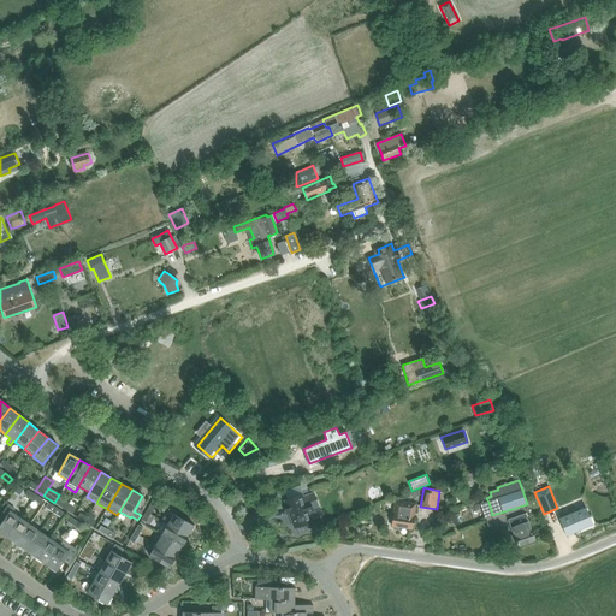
[(288,501),(284,503),(288,515),(292,526),(311,519),(315,517),(307,493),(302,496),(302,493),(288,498),(288,501)]
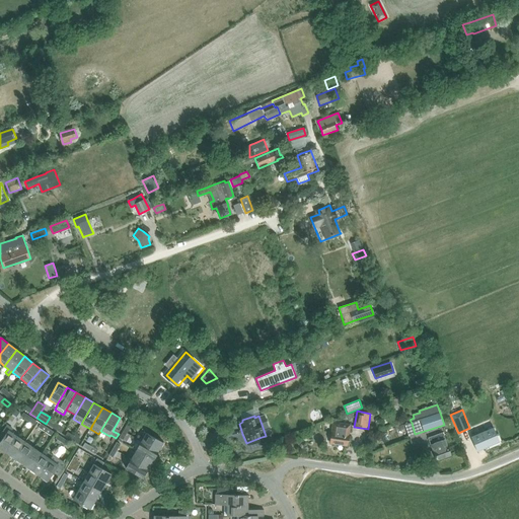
[(46,424),(54,429),(58,424),(49,419),(46,424)]
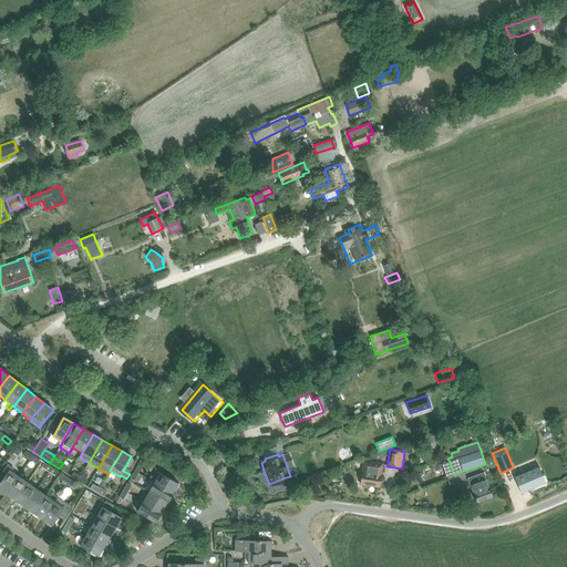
[(382,464),(364,461),(360,484),(379,486),(382,464)]
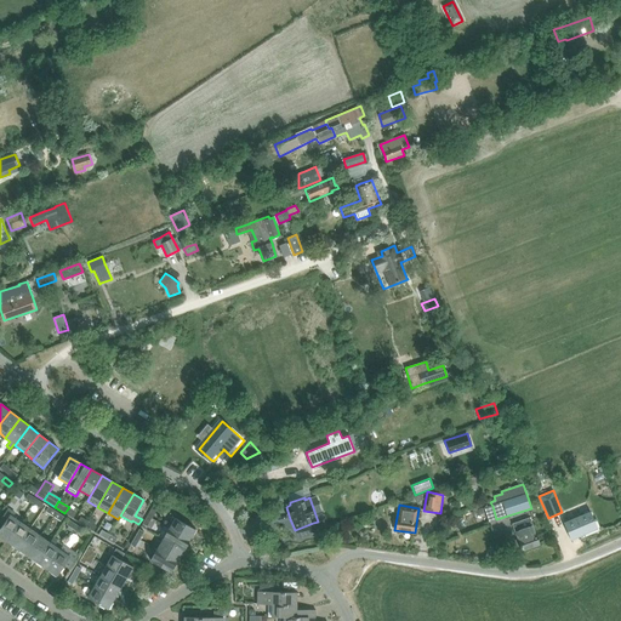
[(266,512),(261,506),(251,513),(256,519),(266,512)]
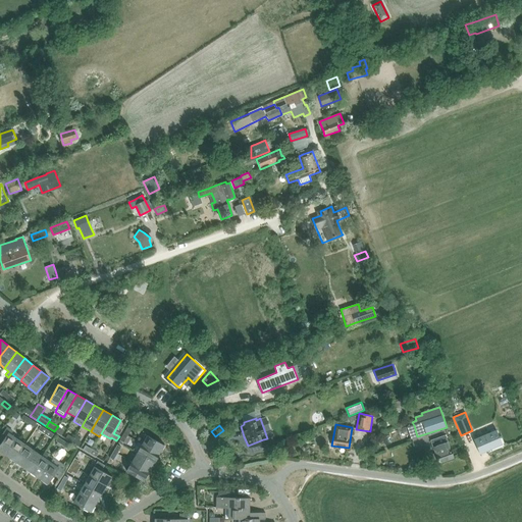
[(58,426),(54,431),(61,435),(64,430),(58,426)]
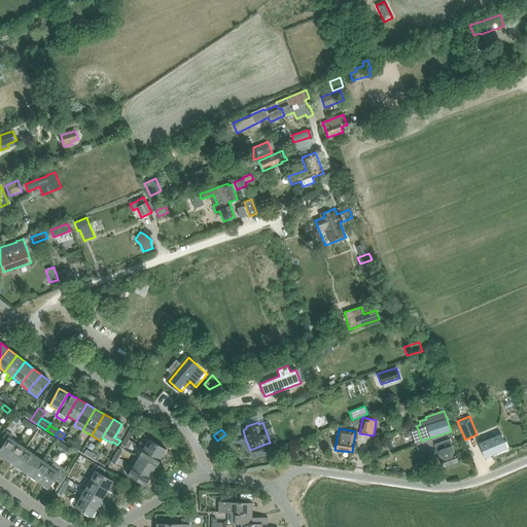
[(0,448),(0,455),(5,459),(16,443),(10,438),(12,435),(6,432),(0,441),(0,443),(2,445),(0,448)]
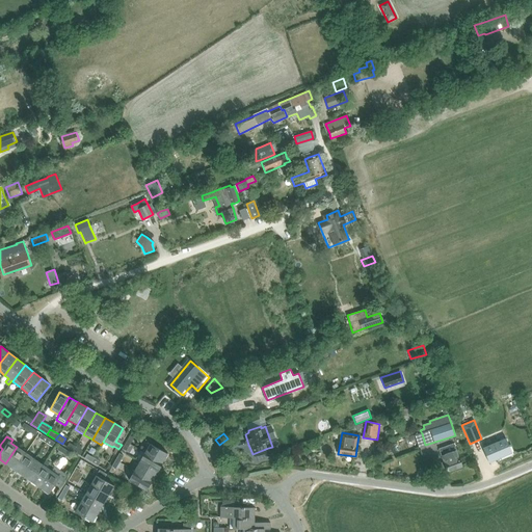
[(489,463),(512,454),(506,439),(483,448),(489,463)]
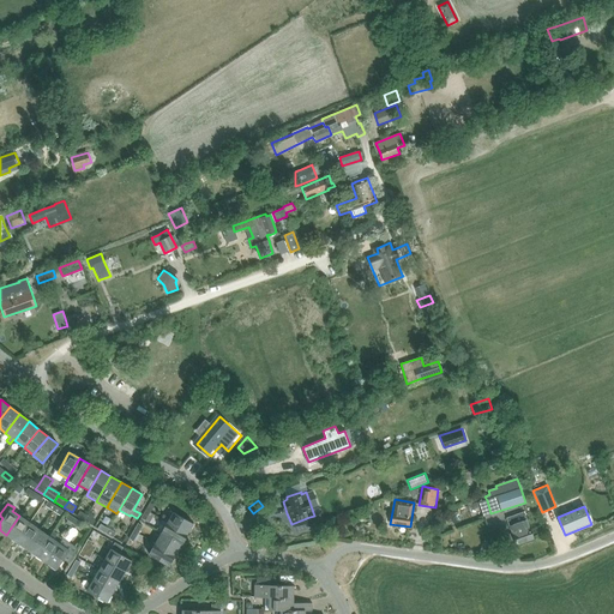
[(150,513),(145,511),(140,518),(145,521),(150,523),(155,516),(150,513)]
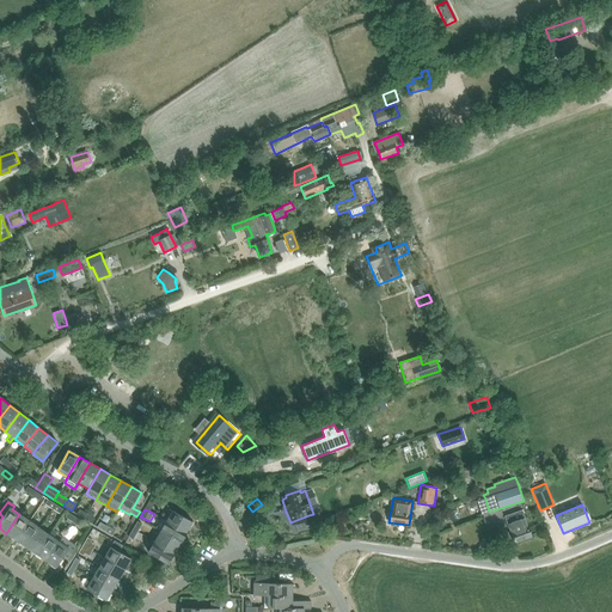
[(172,510),(166,521),(187,533),(193,522),(172,510)]
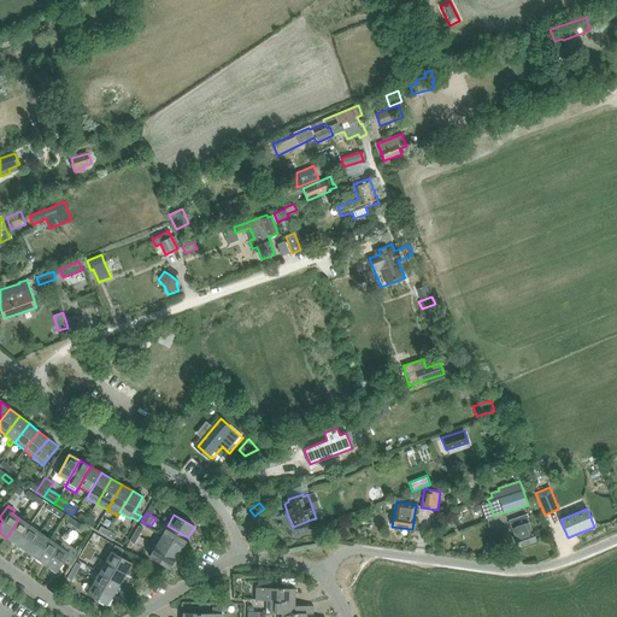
[(527,515),(509,521),(518,547),(536,541),(527,515)]
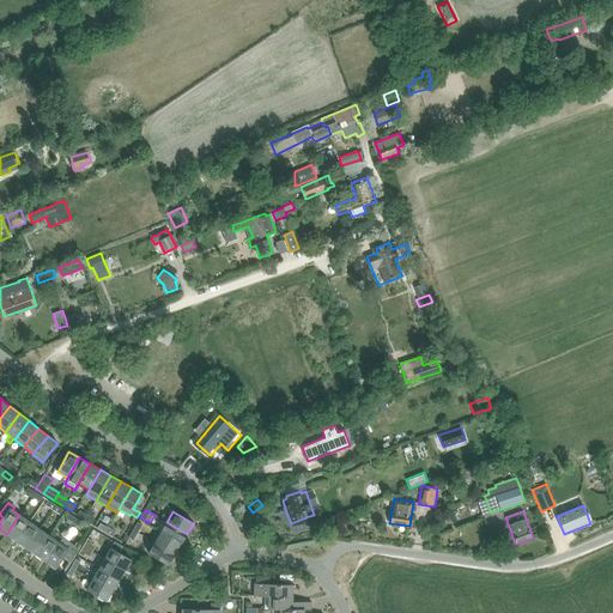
[(6,534),(17,541),(30,522),(19,515),(6,534)]
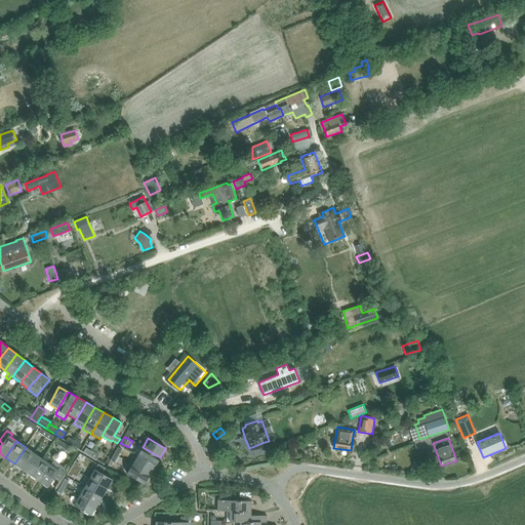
[(75,441),(72,445),(79,449),(81,445),(75,441)]
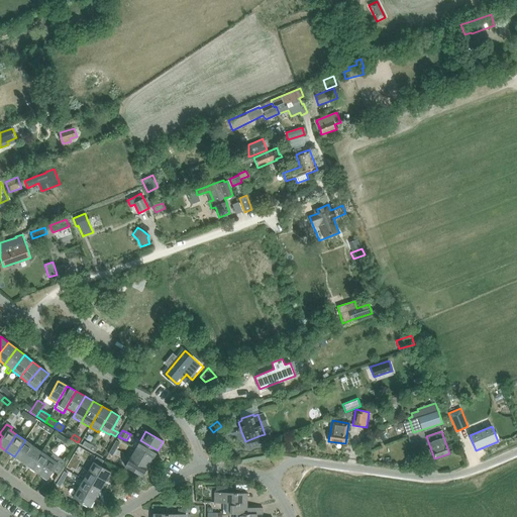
[(14,456),(22,462),(33,446),(25,440),(14,456)]
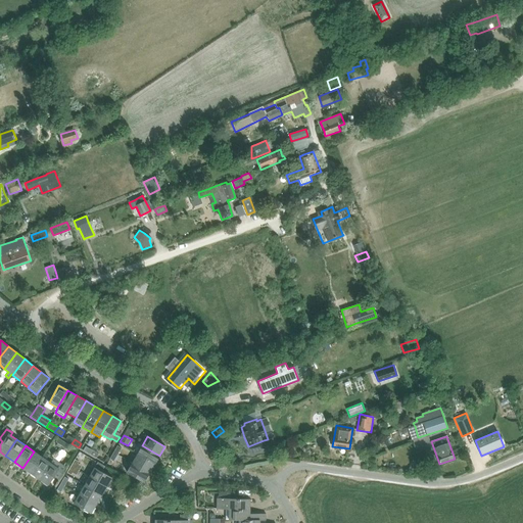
[(142,445),(137,455),(154,464),(159,456),(142,445)]
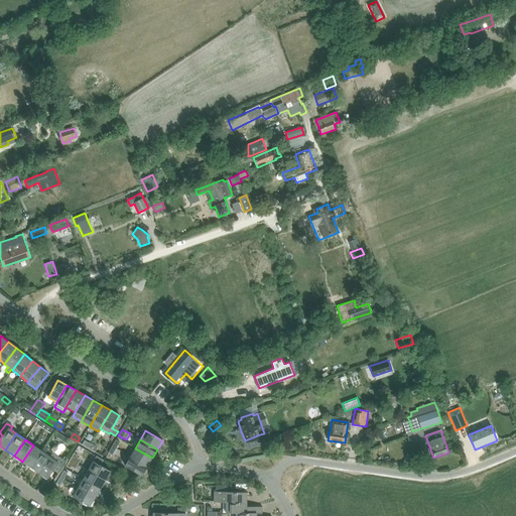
[(22,462),(30,467),(41,452),(33,445),(22,462)]
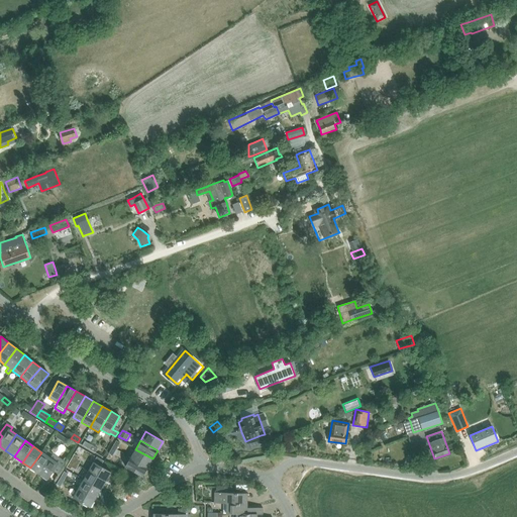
[(135,449),(130,457),(147,468),(152,458),(135,449)]
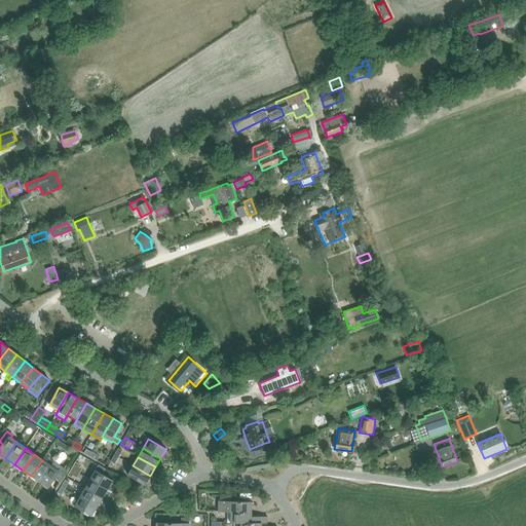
[(31,476),(39,482),(50,465),(42,460),(31,476)]
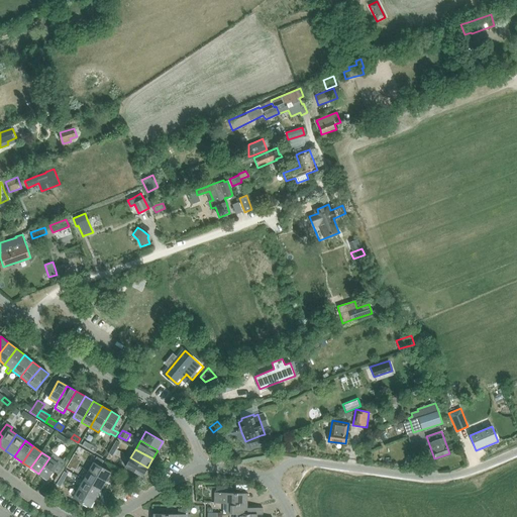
[(49,457),(38,474),(47,480),(54,470),(58,473),(65,461),(53,453),(49,457)]
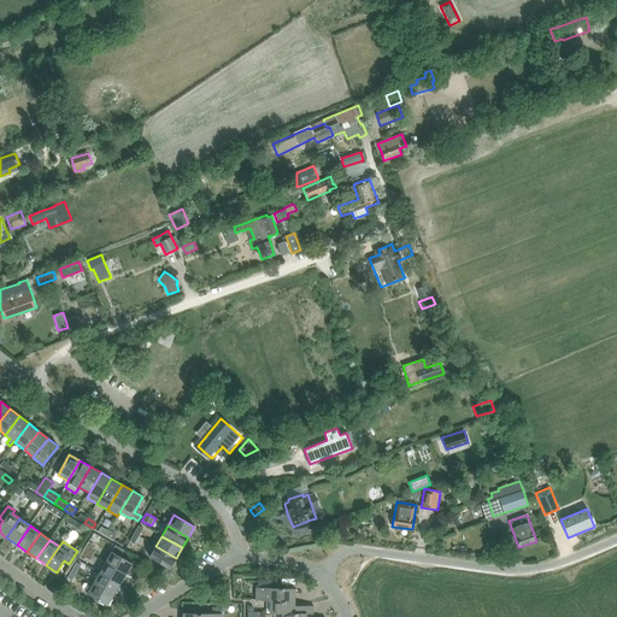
[(88,542),(83,550),(88,552),(92,554),(95,550),(92,547),(93,545),(88,542)]
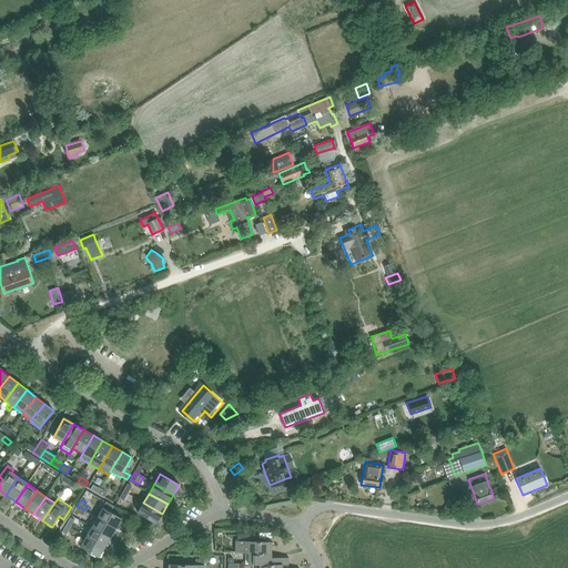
[(162,514),(143,503),(138,513),(156,524),(162,514)]
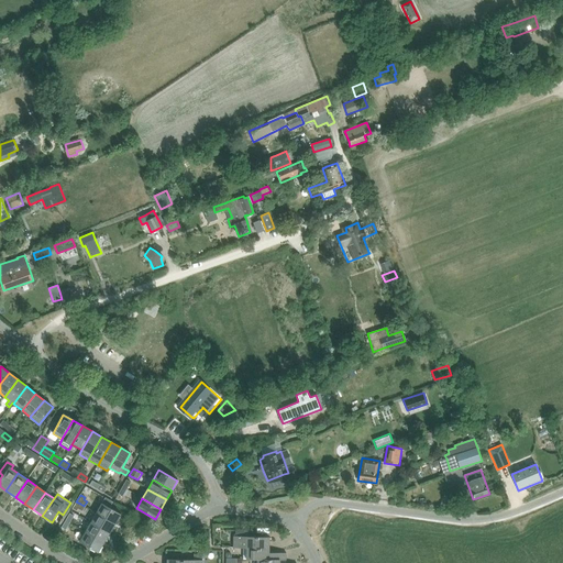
[(101,504),(96,514),(114,523),(120,514),(101,504)]
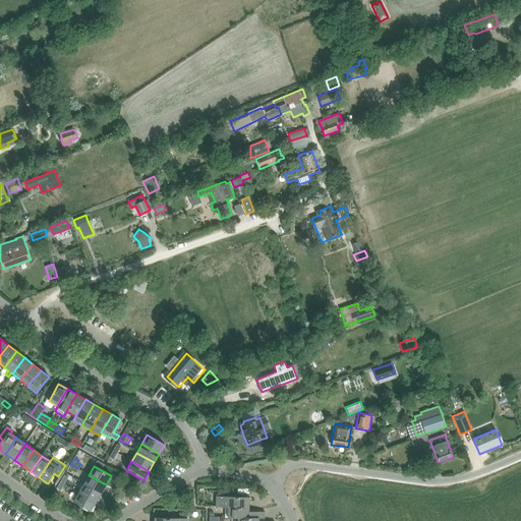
[(89,475),(83,483),(101,494),(106,484),(89,475)]
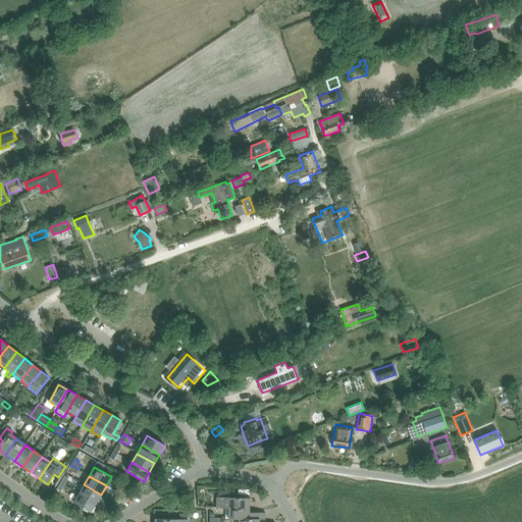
[(84,484),(79,493),(96,503),(101,494),(84,484)]
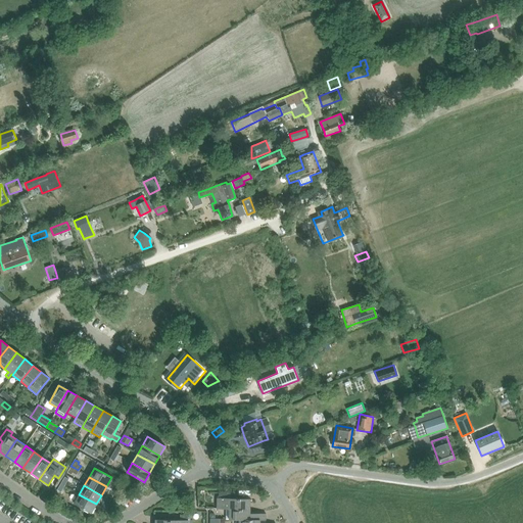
[(217,510),(226,510),(228,510),(228,509),(249,510),(249,498),(229,498),(230,492),(220,492),(219,496),(218,496),(218,498),(217,498),(217,510)]
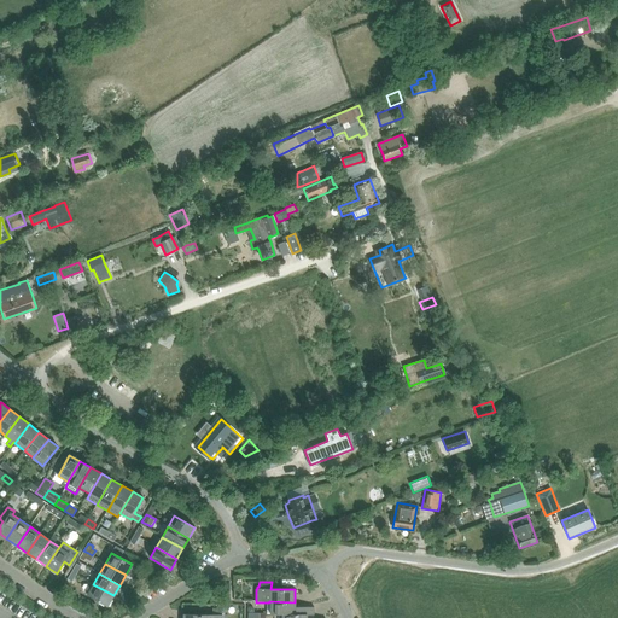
[(114,595),(93,584),(87,595),(108,606),(114,595)]
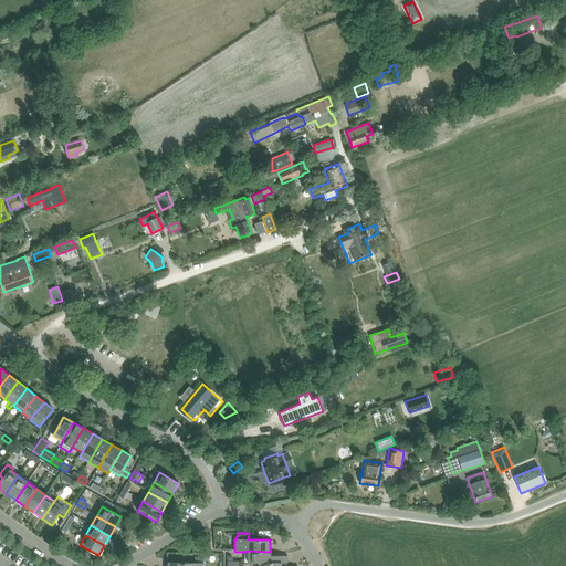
[(73,551),(85,557),(87,553),(74,547),(73,551)]
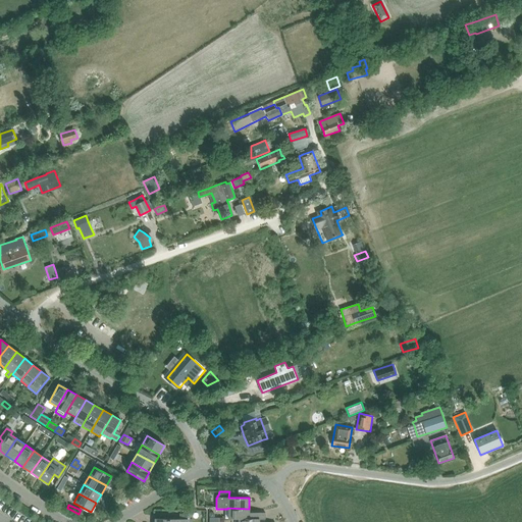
[(224,519),(238,519),(259,519),(265,519),(265,513),(249,513),(249,509),(227,508),(227,509),(225,509),(224,519)]
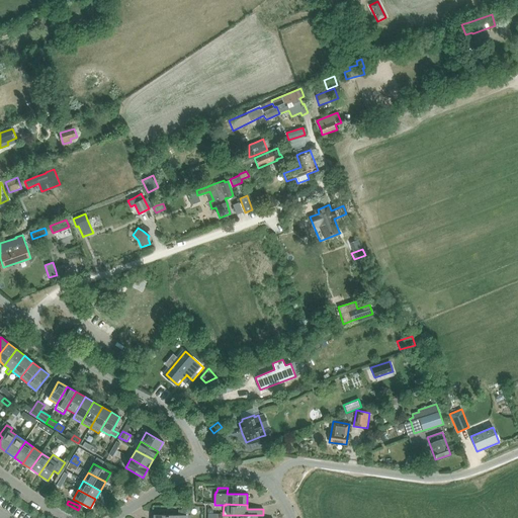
[(154,515),(153,517),(186,517),(186,515),(186,509),(178,509),(178,515),(154,515)]
